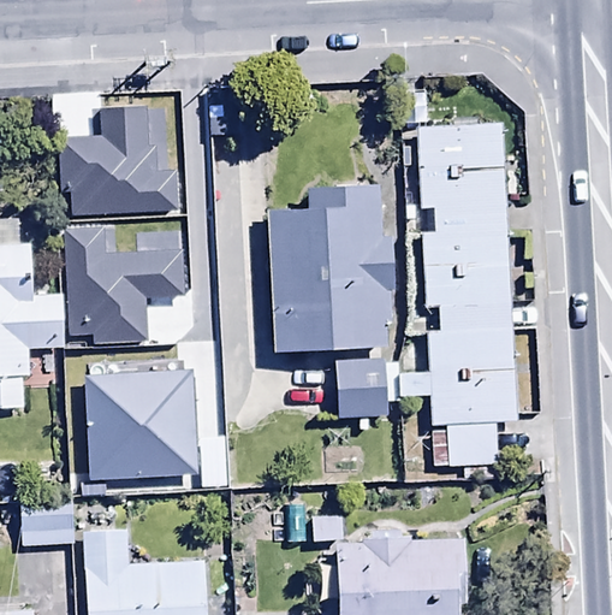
[(431,424),(497,421),(516,420),(501,123),(416,126),(421,210),(434,208),(435,232),(422,234),(426,308),(438,308),(439,330),(426,330),(428,373),(399,374),(399,362),(385,362),(386,403),(403,402),(403,398),(429,397),(431,424)]
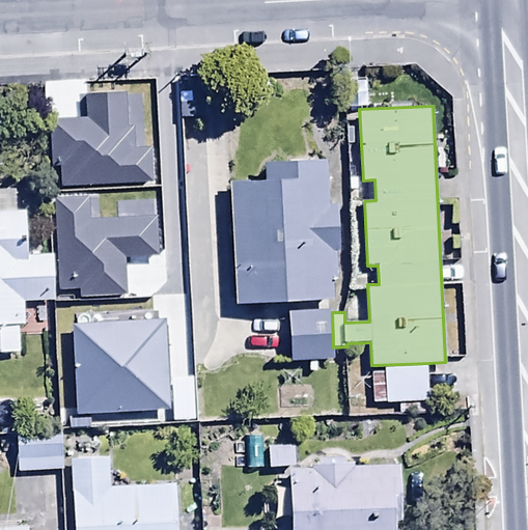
[(264,179),(231,182),(238,303),(332,299),(332,280),(338,280),(337,251),(341,251),(339,203),(333,203),(331,160),(262,163),(264,179)]
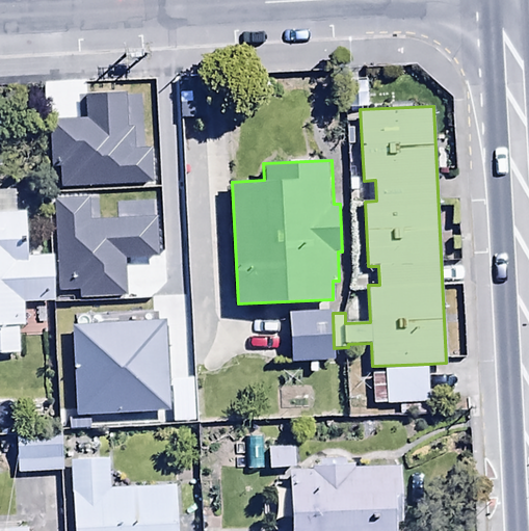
[(76,185),(79,279),(137,276),(138,285),(174,284),(170,183),(154,184),(154,167),(110,168),(111,184),(76,185)]
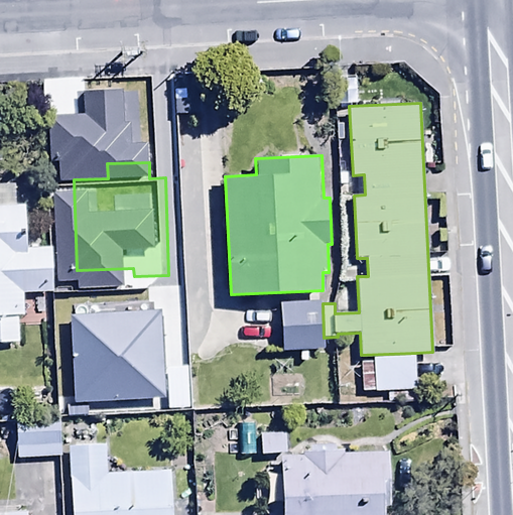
[(0,343),(20,343),(19,316),(27,316),(26,297),(43,297),(43,291),(54,291),(52,246),(31,247),(29,205),(18,205),(18,186),(0,186),(0,343)]
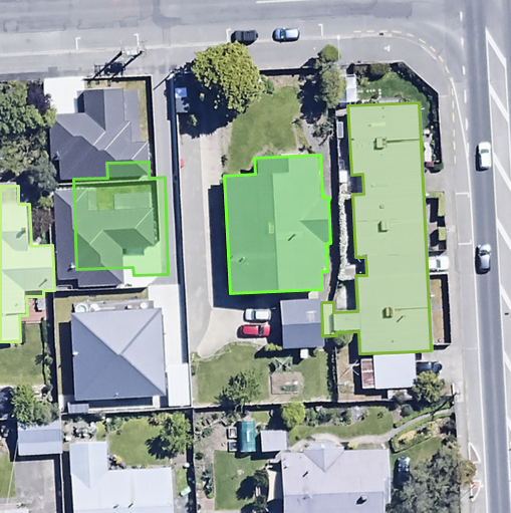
[(322,336),(321,302),(321,299),(280,301),(283,357),(293,356),(292,348),(323,347),(322,336)]
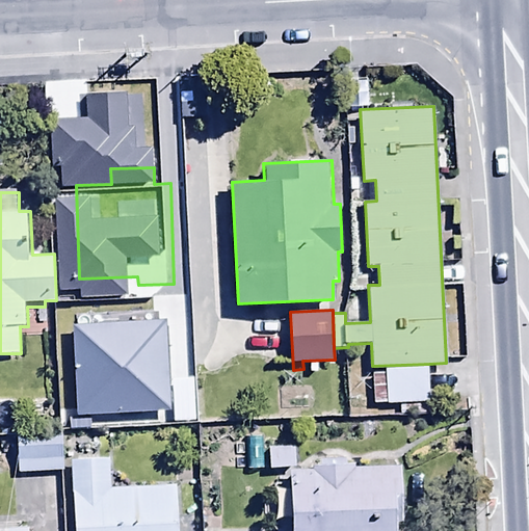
[(429,364),(372,366),(374,402),(450,399),(449,373),(430,374),(429,364)]
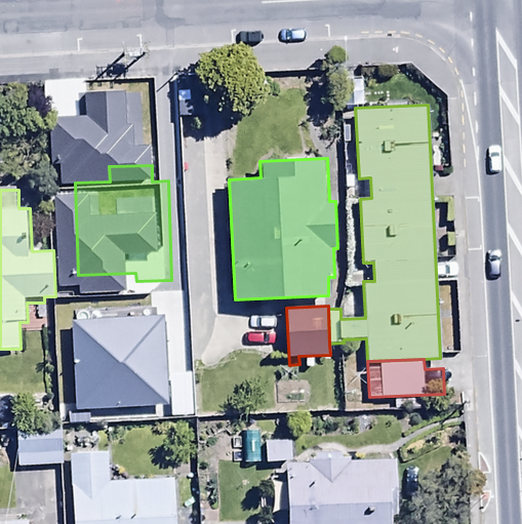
[(63,425),(19,426),(21,464),(64,462),(63,425)]
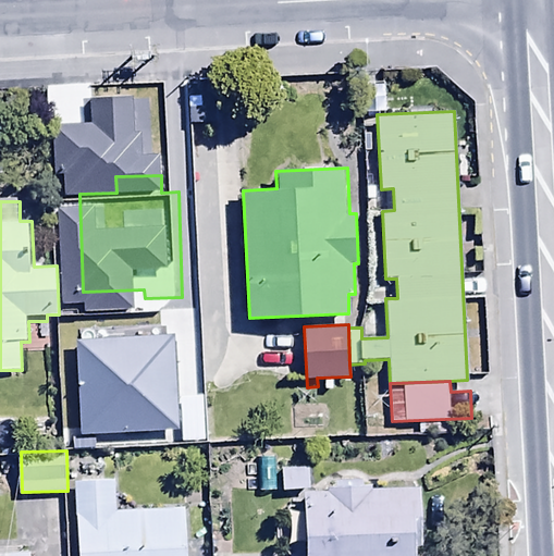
[(283,466),(283,489),(309,489),(309,465),(283,466)]
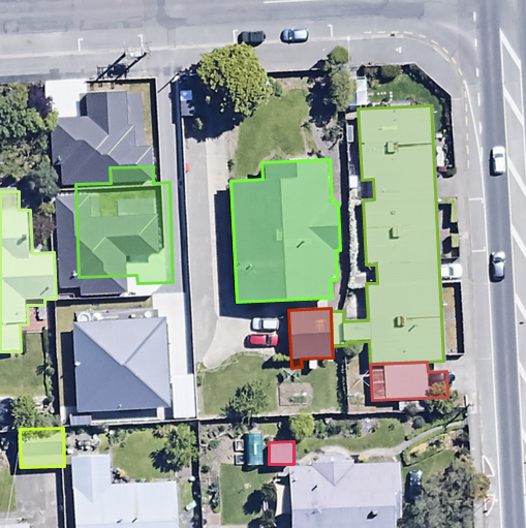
[(109,455),(73,456),(75,527),(179,527),(178,483),(111,486),(109,455)]
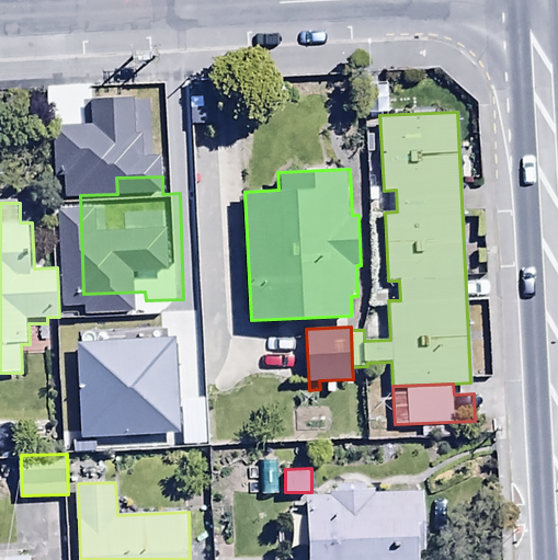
[(308,494),(309,559),(419,559),(420,549),(425,549),(424,489),(375,490),(375,487),(332,488),(332,493),(308,494)]
